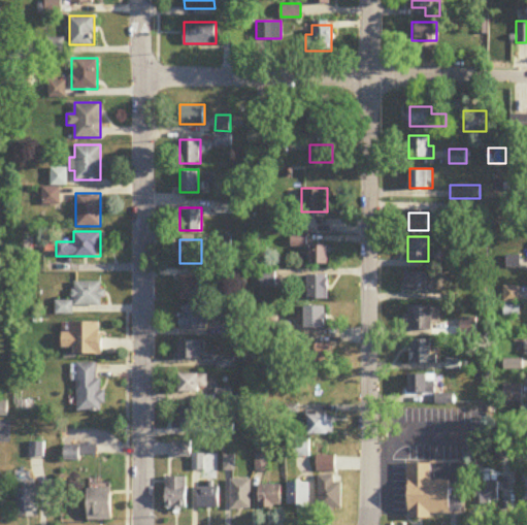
[(310,263),(328,263),(328,244),(310,244),(310,263)]
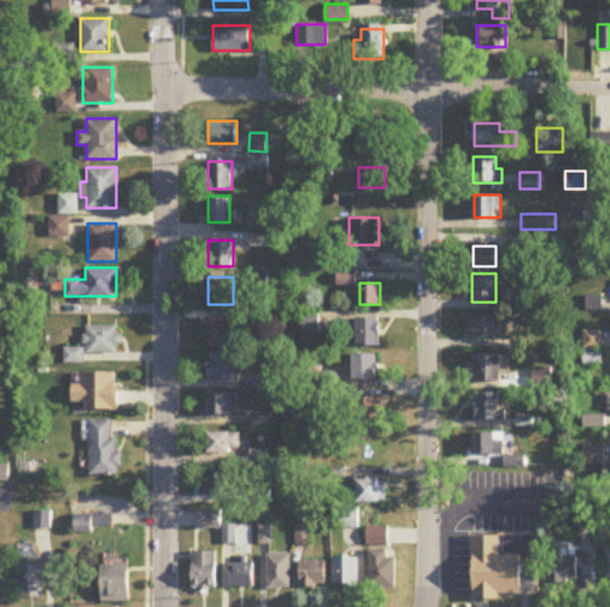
[(467,334),(498,334),(498,314),(467,314),(467,334)]
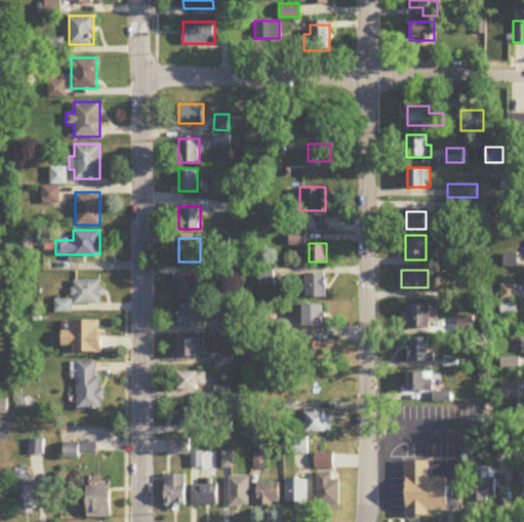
[(178,296),(205,296),(205,271),(178,271),(178,296)]
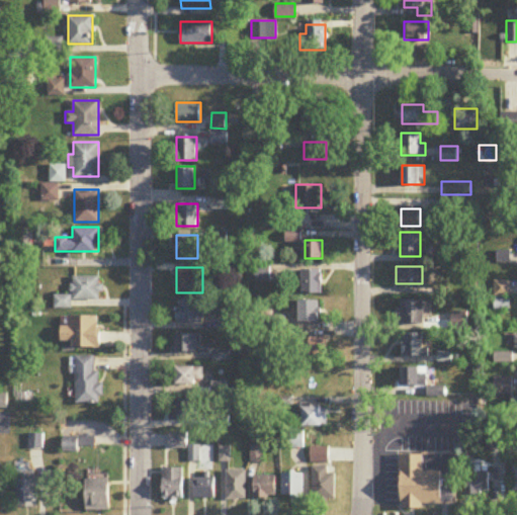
[(300,292),(320,292),(320,267),(300,267),(300,292)]
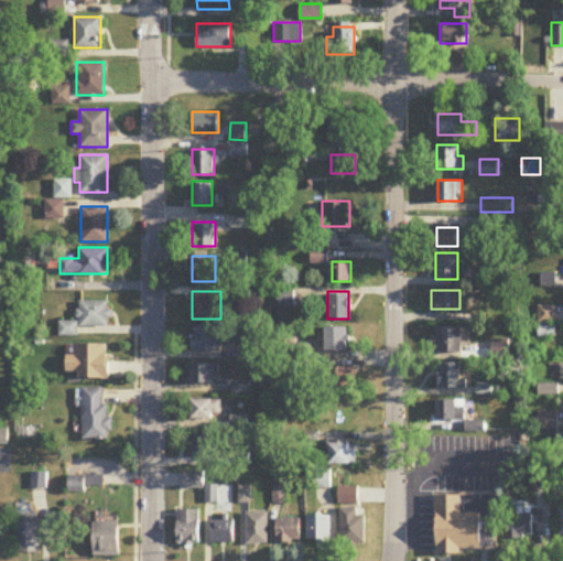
[(58,321),(58,335),(76,335),(76,325),(109,325),(108,300),(78,300),(78,321),(58,321)]
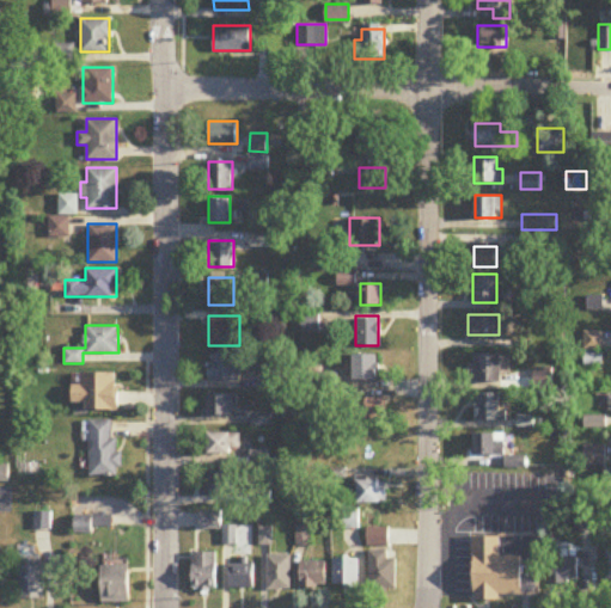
[(240,354),(208,352),(208,379),(239,380),(240,354)]
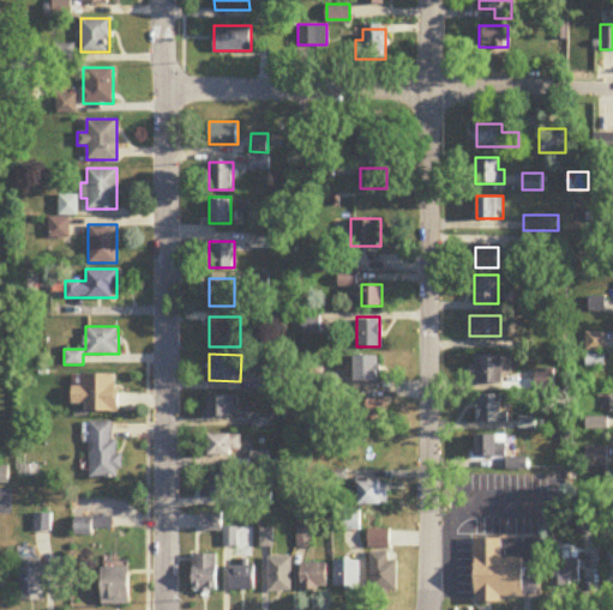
[(377,381),(377,354),(354,354),(354,381),(377,381)]
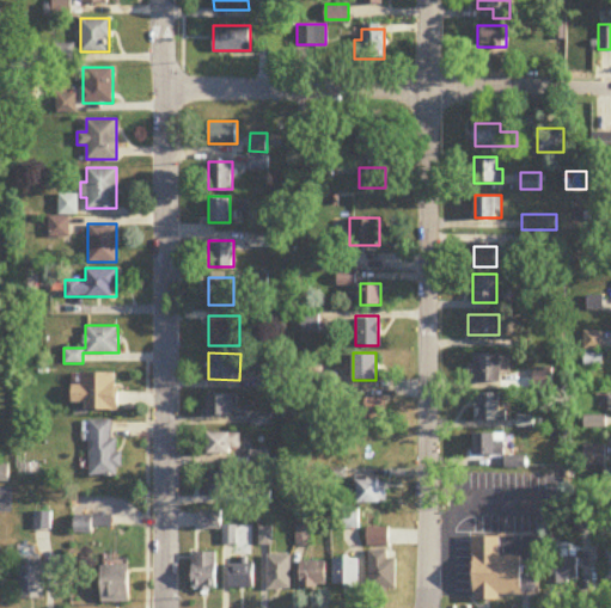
[(470,380),(507,380),(507,352),(470,352),(470,380)]
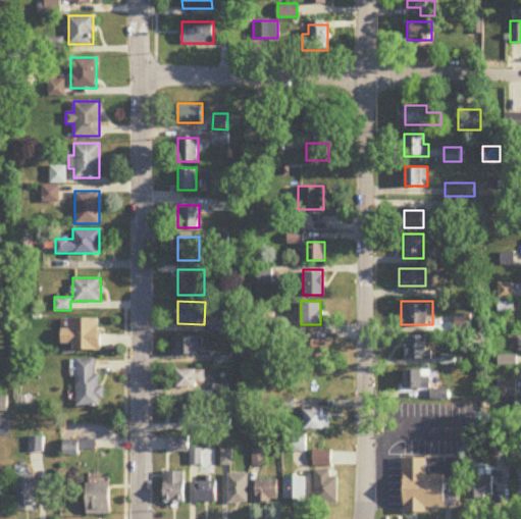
[(60,327),(60,350),(99,350),(99,318),(67,318),(67,327),(60,327)]
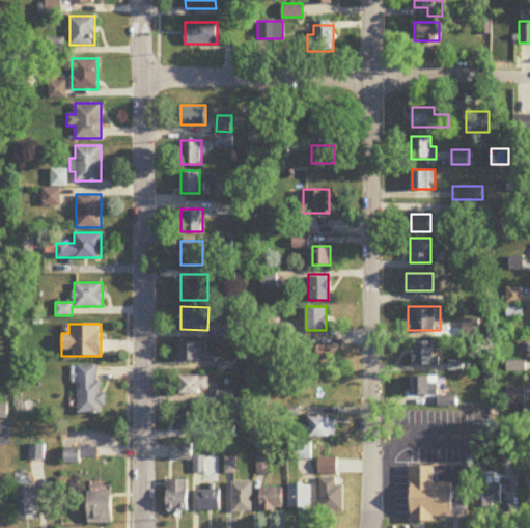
[(411,365),(436,365),(436,340),(411,340),(411,365)]
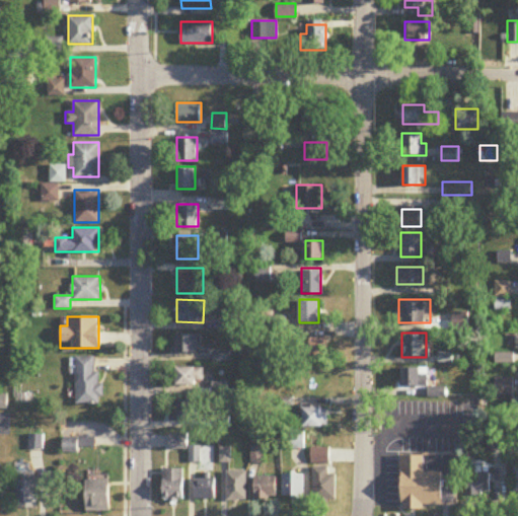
[(176,334),(176,352),(201,352),(201,334),(176,334)]
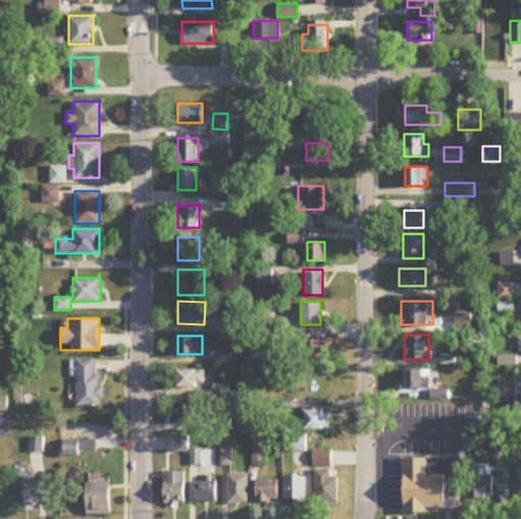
[(298,358),(327,358),(327,339),(298,339),(298,358)]
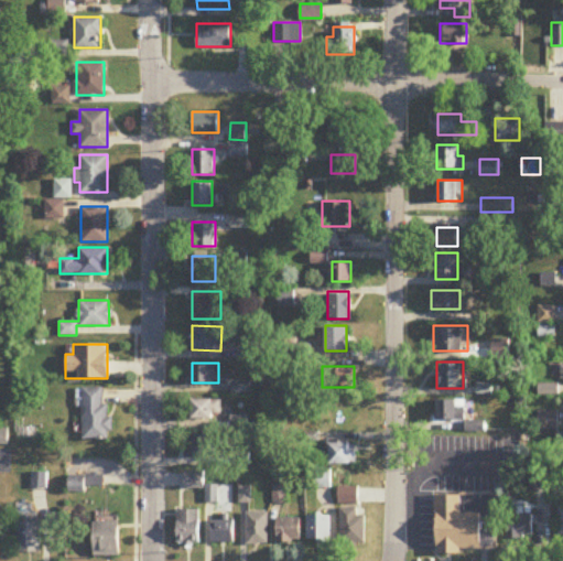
[(108,439),(108,388),(83,388),(83,439),(108,439)]
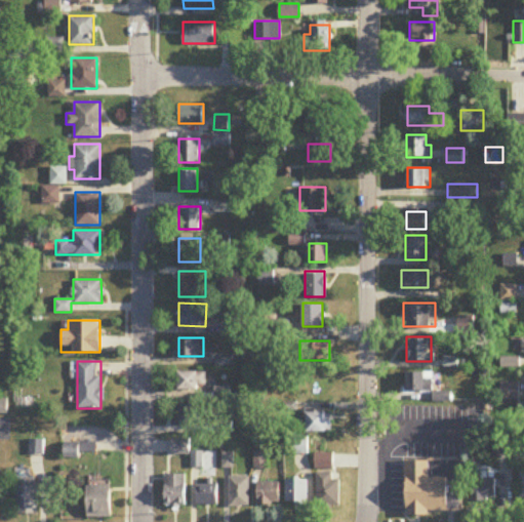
[(406,391),(432,391),(432,371),(406,371),(406,391)]
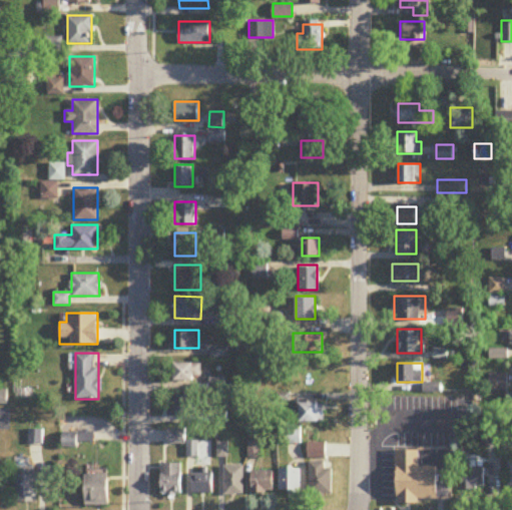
[(174,381),(200,381),(200,364),(174,364),(174,381)]
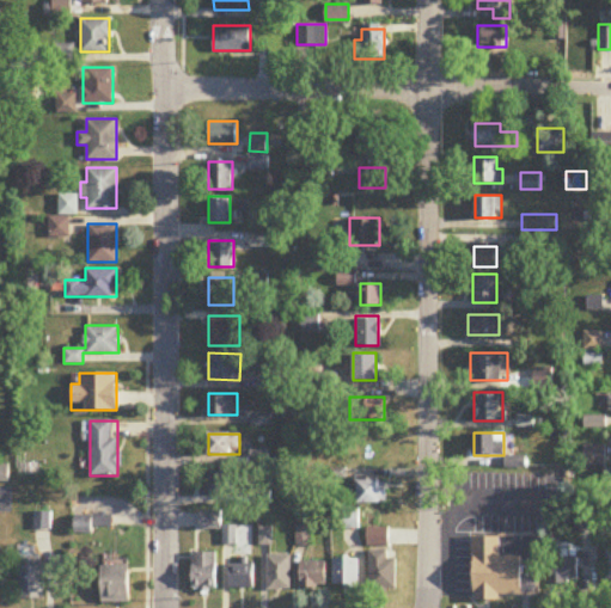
[(227,495),(227,473),(208,473),(208,495),(227,495)]
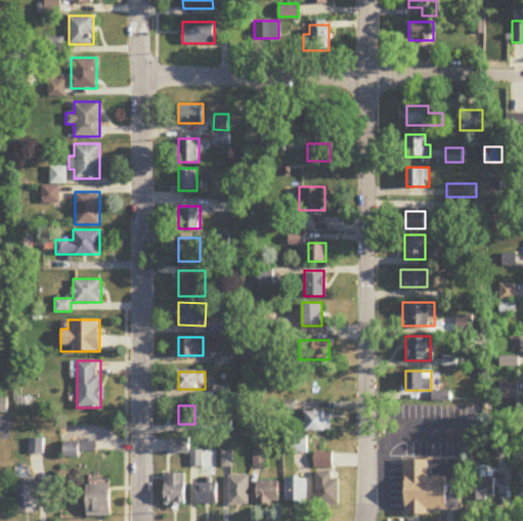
[(330,411),(305,411),(305,420),(299,420),(299,431),(330,431),(330,411)]
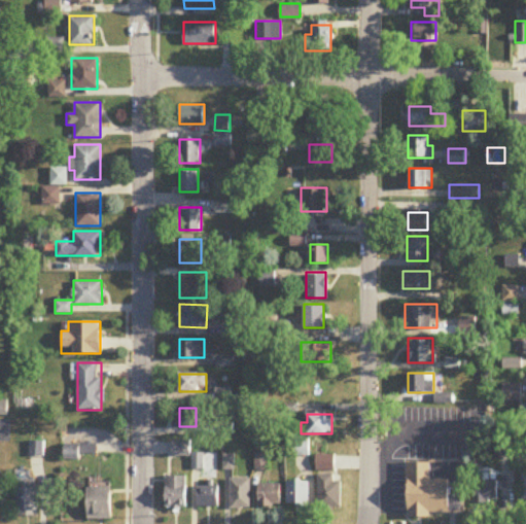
[(171,456),(190,456),(190,440),(171,440),(171,456)]
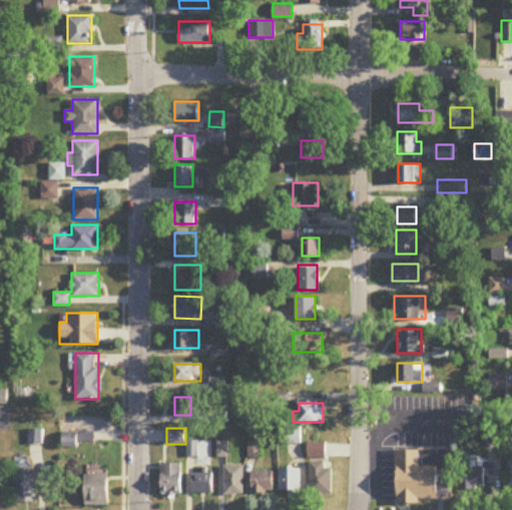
[(91,434),(61,434),(61,447),(91,447),(91,434)]
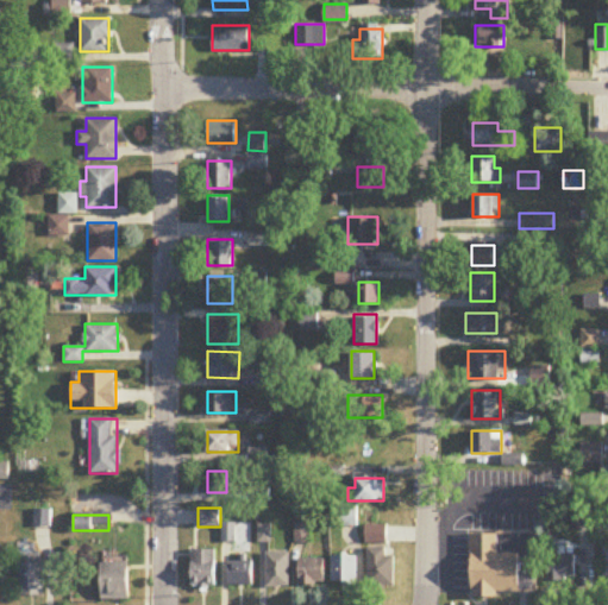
[(233,541),(233,522),(221,522),(221,541),(233,541)]
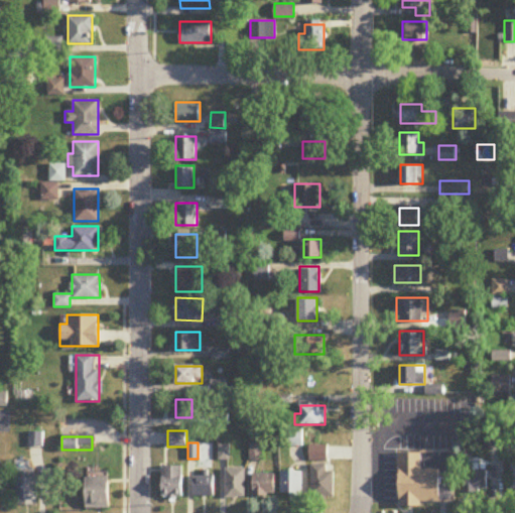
[(327,443),(308,443),(308,460),(327,460),(327,443)]
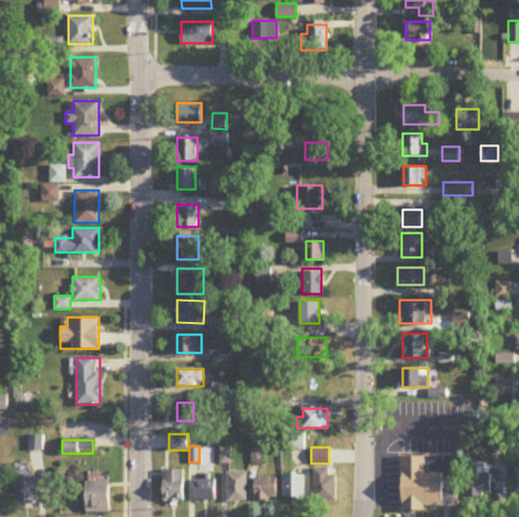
[(402,507),(458,507),(458,454),(402,455),(402,507)]
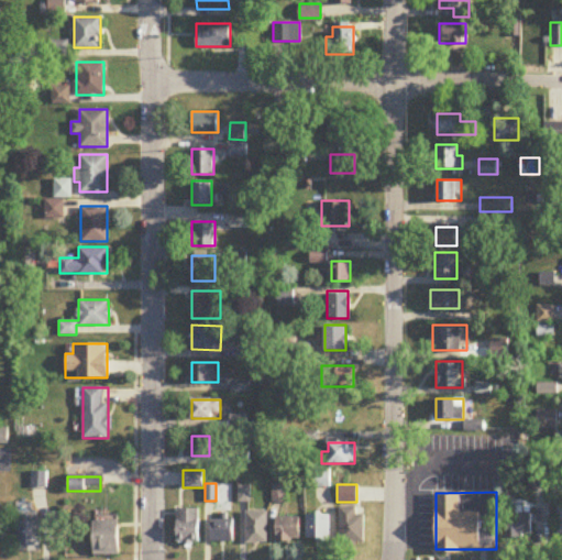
[(339,542),(362,542),(362,506),(339,506),(339,542)]
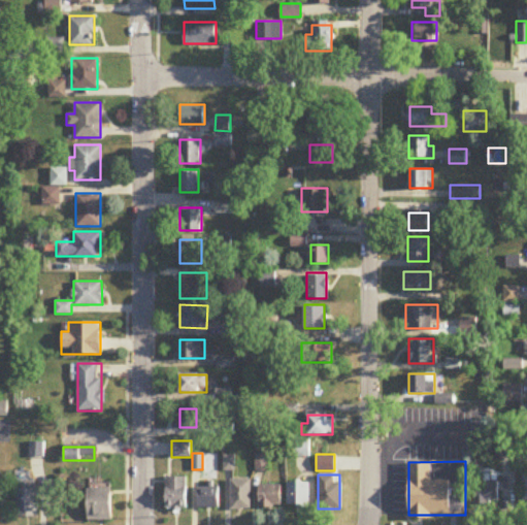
[(165,509),(186,509),(186,476),(165,476),(165,509)]
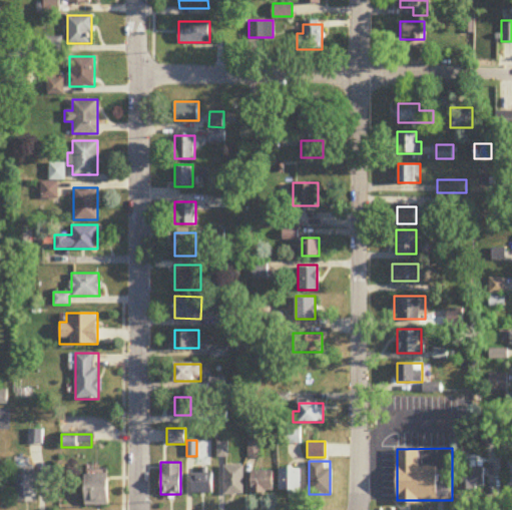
[(460,488),(485,488),(485,464),(460,464),(460,488)]
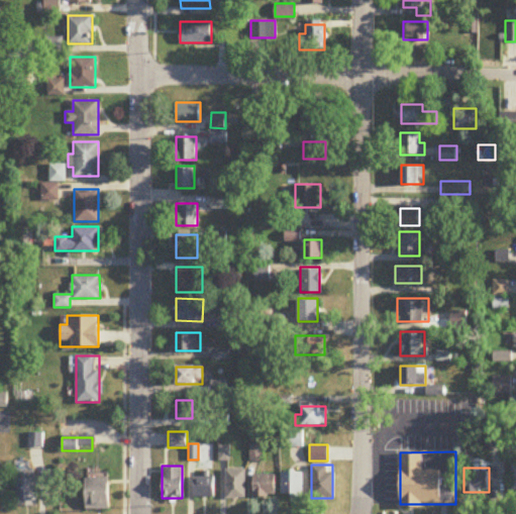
[(225,498),(244,498),(244,469),(225,469),(225,498)]
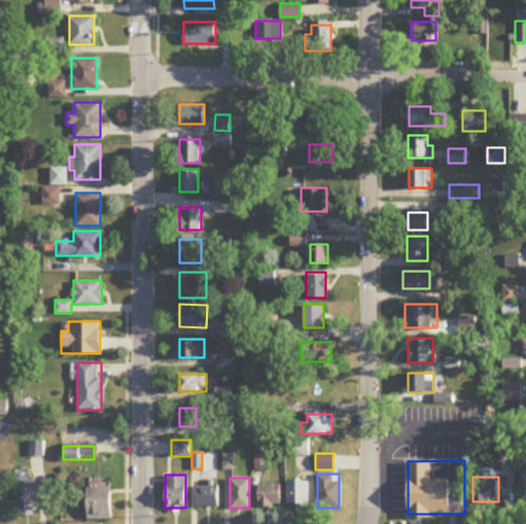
[(308,480),(286,480),(286,504),(308,504),(308,480)]
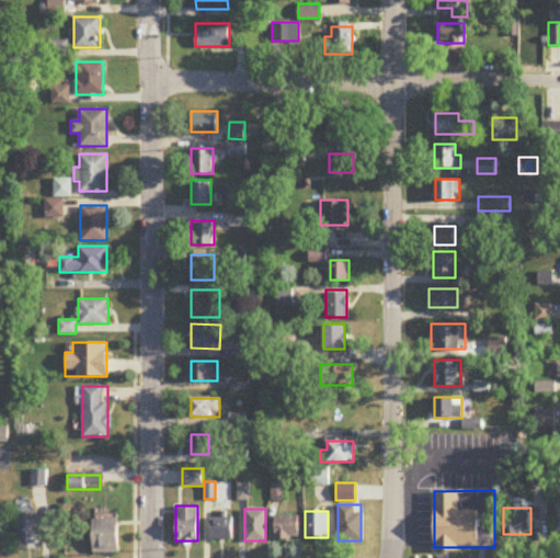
[(40,512),(18,512),(18,548),(40,548),(40,512)]
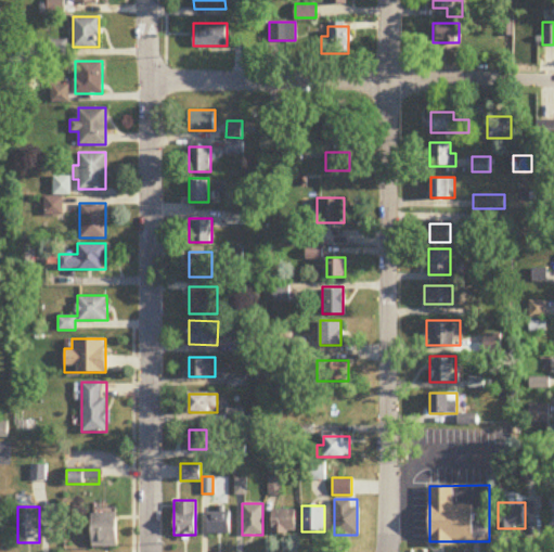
[(272,533),(295,533),(295,509),(272,509),(272,533)]
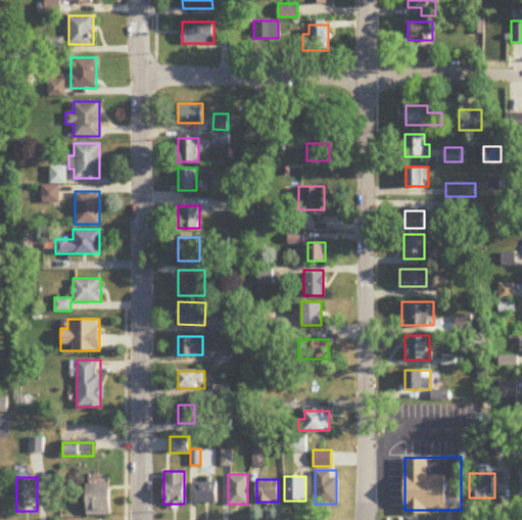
[(217,503),(217,481),(195,481),(195,503),(217,503)]
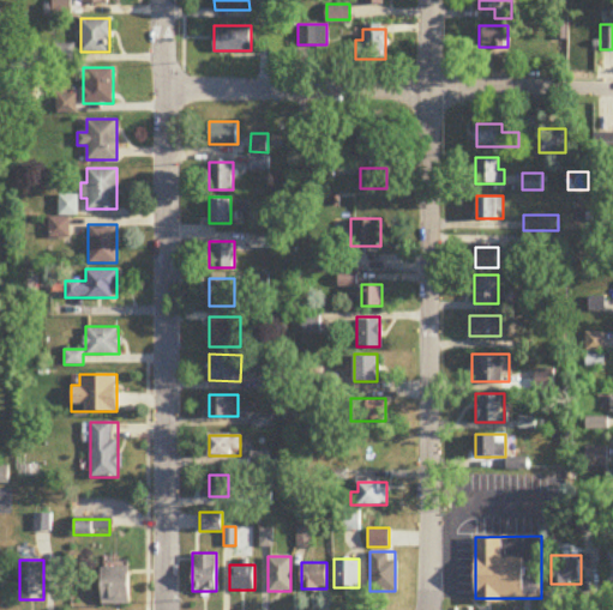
[(102,603),(130,603),(130,567),(102,567),(102,603)]
